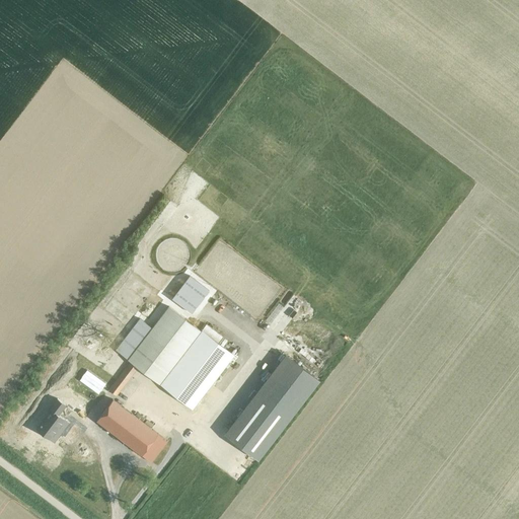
[(169,305),(128,359),(160,384),(201,329),(169,305)]
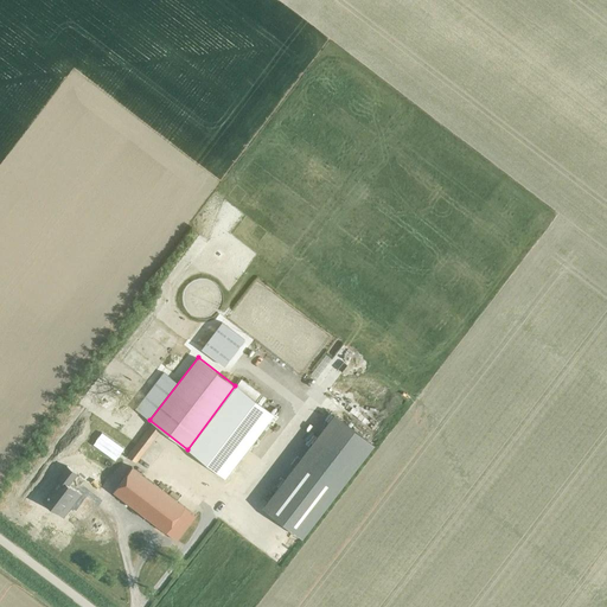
[(224,478),(273,415),(235,385),(187,449),(224,478)]
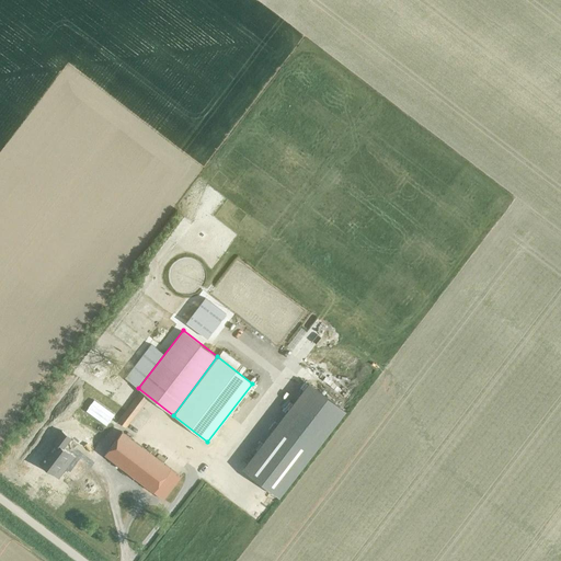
[(308,384),(243,469),(278,495),(343,411),(308,384)]
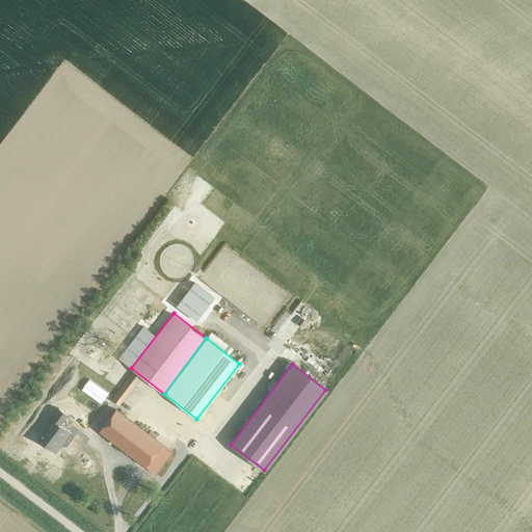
[(127,379),(111,399),(118,405),(135,384),(127,379)]
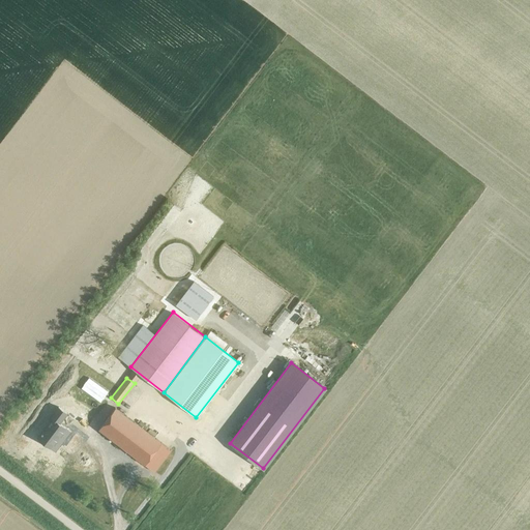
[(42,404),(37,411),(41,413),(42,411),(45,413),(49,408),(42,404)]
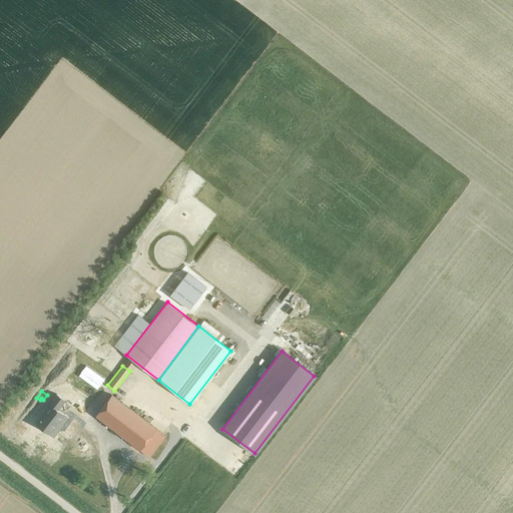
[(50,405),(36,424),(49,434),(56,424),(60,427),(67,418),(57,410),(64,400),(56,394),(48,404),(50,405)]
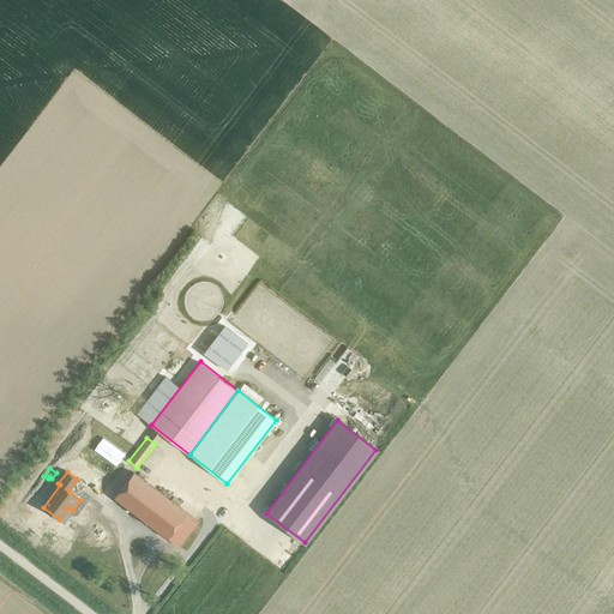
[(179,547),(198,522),(133,473),(114,498),(179,547)]
